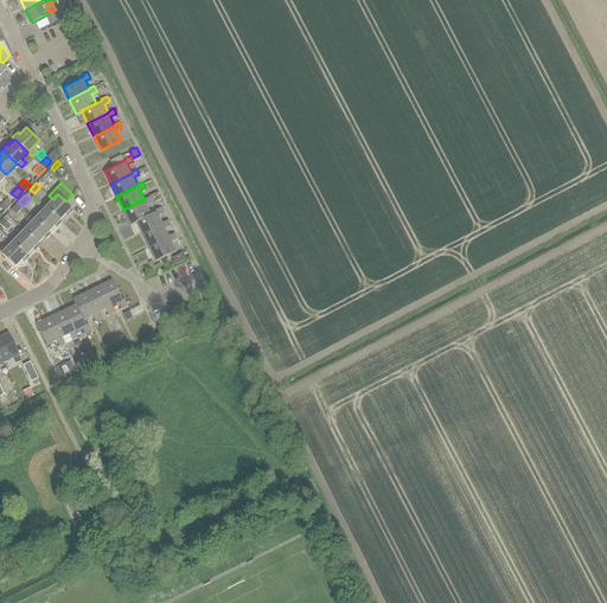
[(74,209),(66,201),(58,194),(53,199),(52,199),(46,206),(59,218),(61,218),(66,211),(69,213),(74,209)]
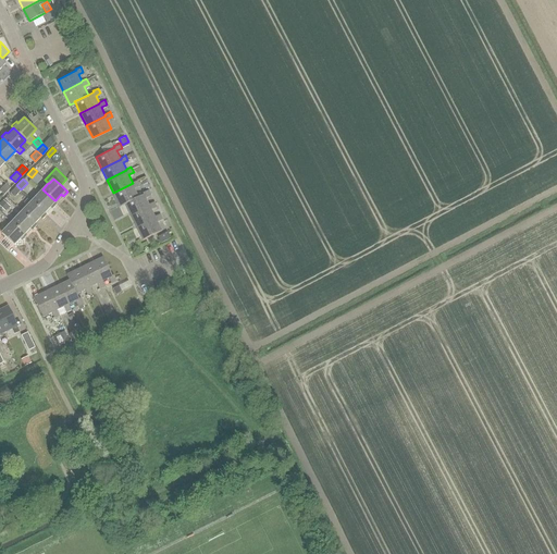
[(133,183),(113,193),(120,205),(125,201),(138,195),(135,186),(139,184),(137,179),(132,181),(133,183)]
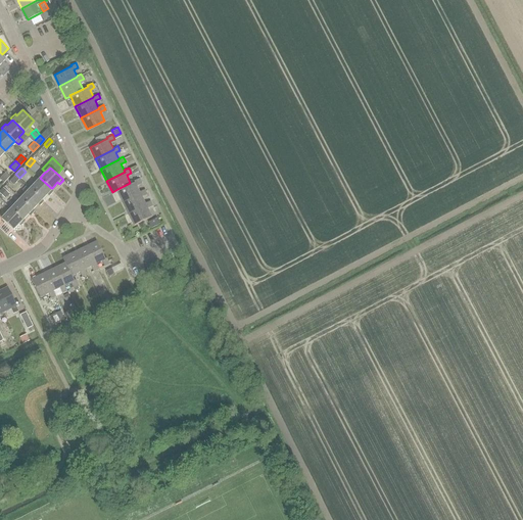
[(4,181),(10,175),(6,172),(1,178),(4,181)]
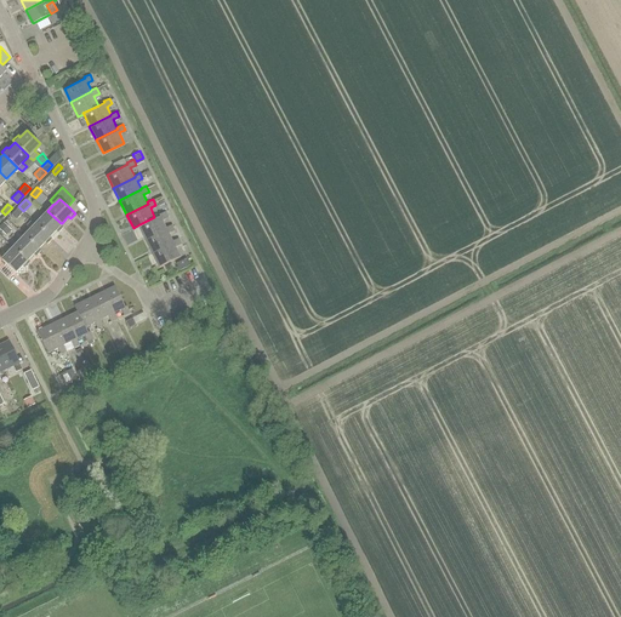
[(23,211),(18,206),(12,213),(17,217),(23,211)]
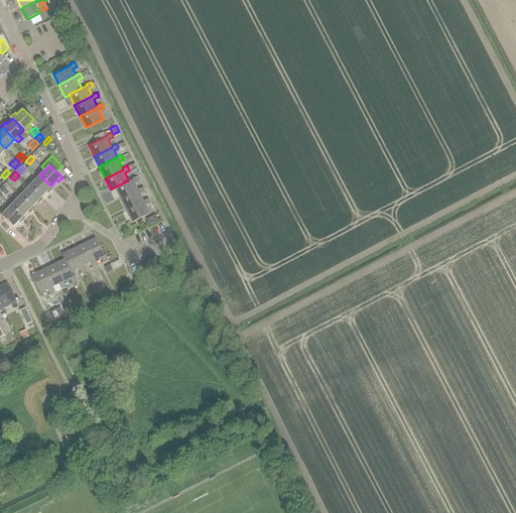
[(134,177),(128,180),(116,186),(121,198),(139,188),(138,187),(135,180),(140,178),(137,174),(133,176),(134,177)]
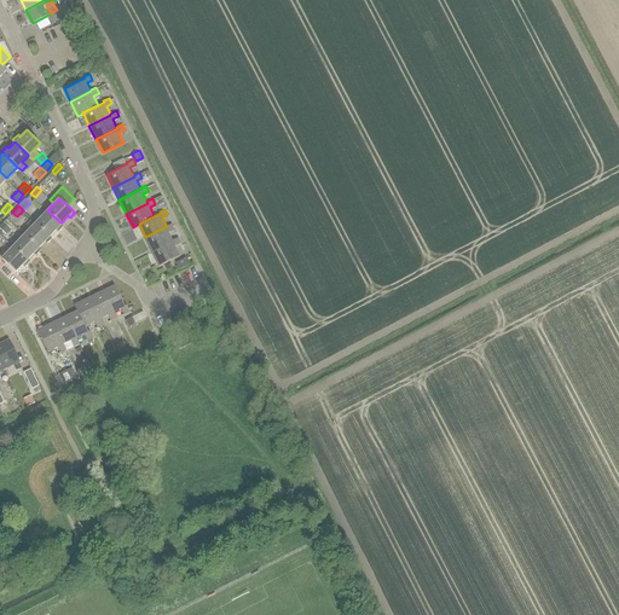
[(63,225),(62,222),(61,222),(47,210),(36,221),(50,235),(50,233),(56,227),(58,230),(63,225)]
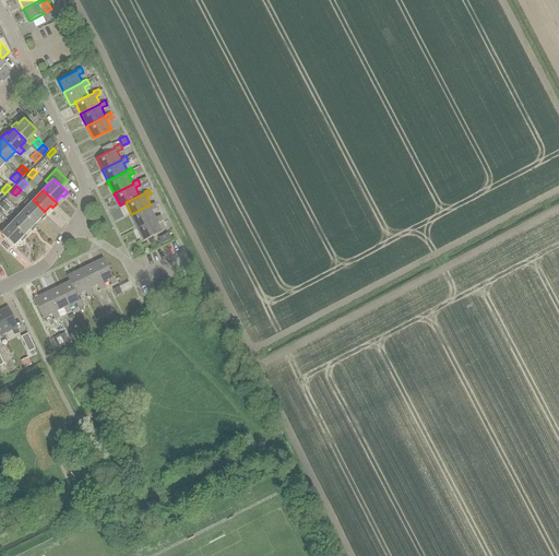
[(28,205),(23,211),(35,222),(40,216),(42,219),(47,213),(45,211),(45,212),(33,200),(32,201),(27,198),(24,201),(28,205)]
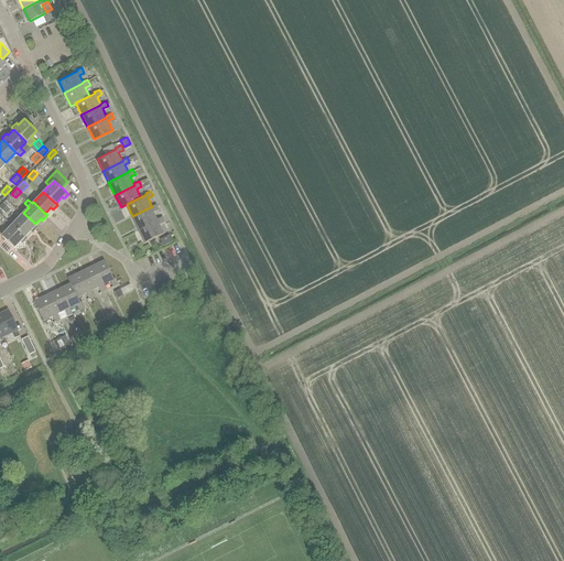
[(3,201),(0,204),(0,206),(6,212),(10,207),(3,201)]
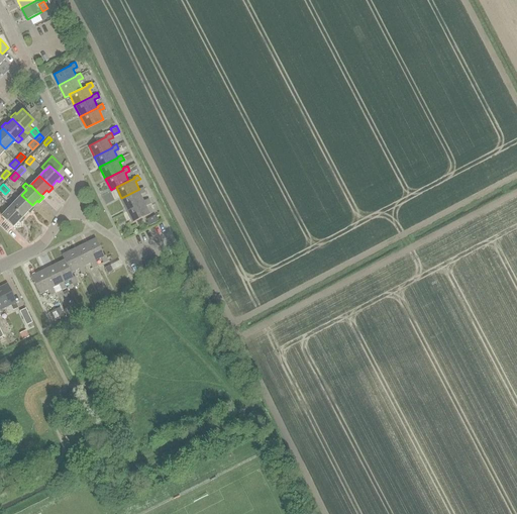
[(145,190),(143,187),(143,185),(138,188),(139,189),(121,198),(126,209),(144,200),(144,198),(141,193),(145,190)]
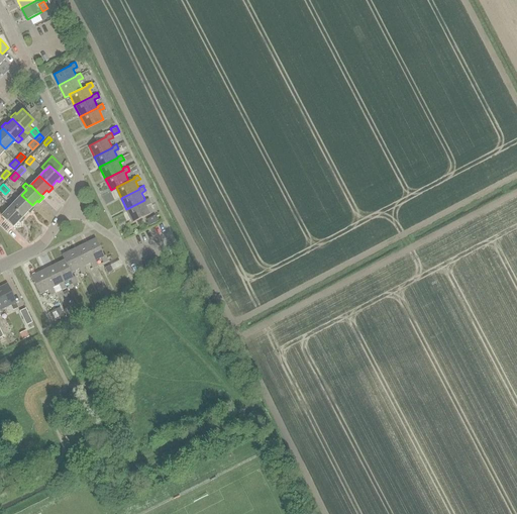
[(32,205),(21,195),(11,205),(22,215),(28,209),(30,211),(34,207),(32,205)]
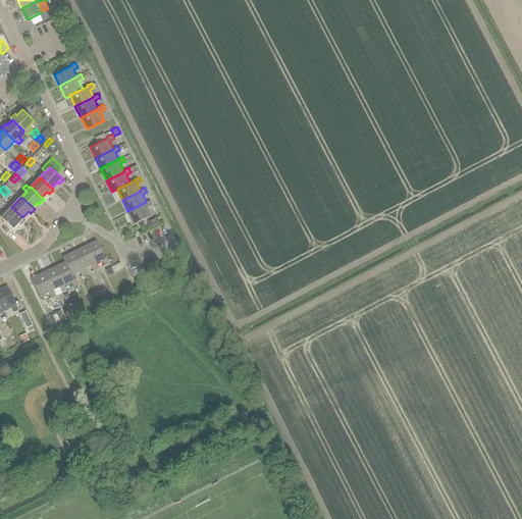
[(146,202),(127,211),(134,222),(152,213),(148,206),(153,203),(150,198),(146,200),(146,202)]
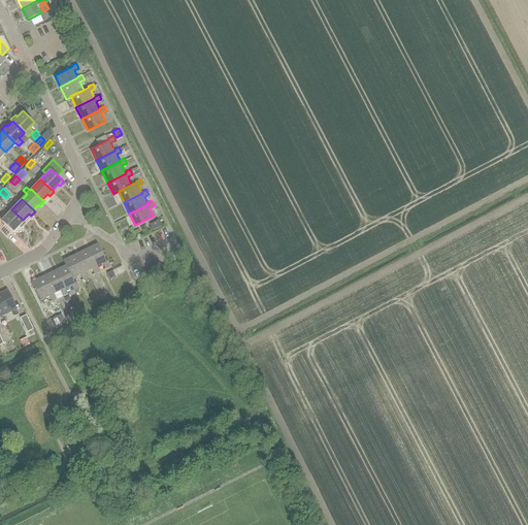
[(25,222),(23,220),(11,209),(2,220),(13,230),(19,224),(21,226),(25,222)]
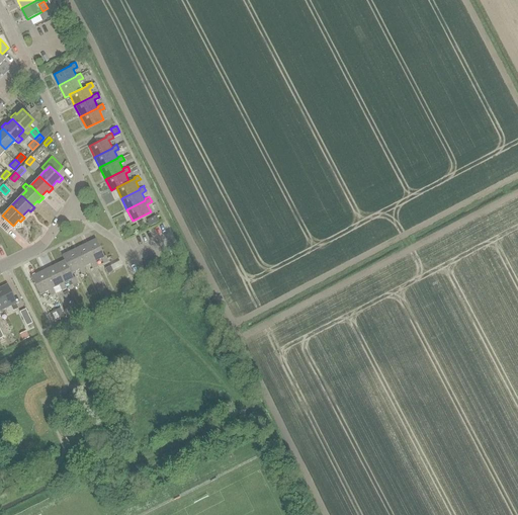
[(96,237),(85,242),(94,260),(95,259),(101,256),(104,261),(109,259),(106,254),(105,254),(96,237)]
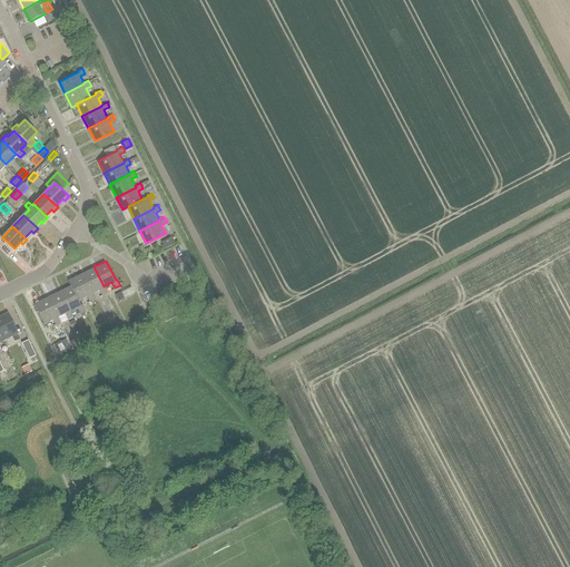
[(94,266),(81,272),(91,293),(92,292),(100,289),(104,293),(108,291),(105,285),(104,286),(94,266)]
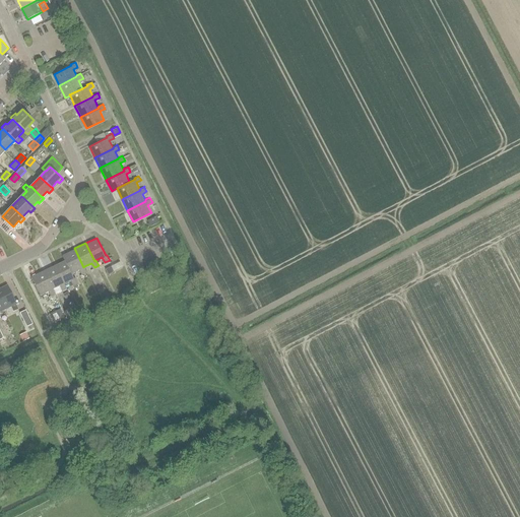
[(74,248),(63,254),(65,260),(66,260),(72,272),(80,268),(82,273),(86,271),(84,266),(83,267),(74,248)]
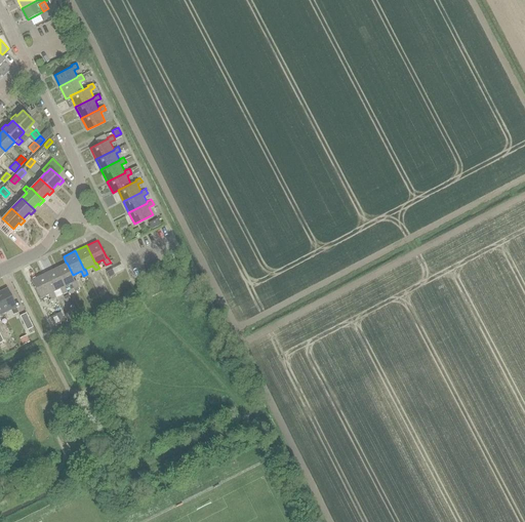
[(66,263),(55,268),(64,285),(66,284),(72,281),(74,286),(76,289),(79,287),(78,284),(79,284),(76,279),(75,279),(73,275),(67,263),(66,263)]
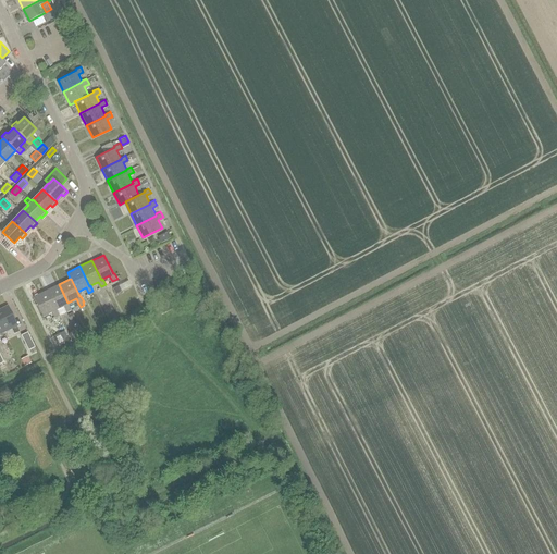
[(59,284),(46,290),(56,308),(57,308),(63,305),(66,310),(72,307),(70,302),(67,303),(59,284)]
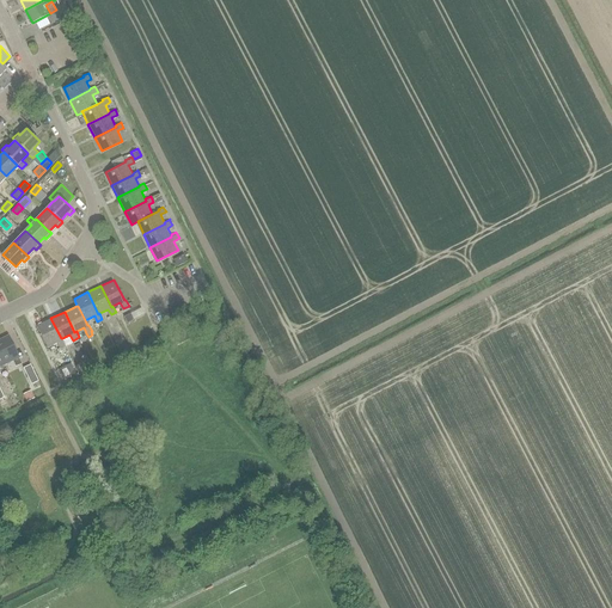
[(130,312),(123,315),(127,321),(134,318),(130,312)]
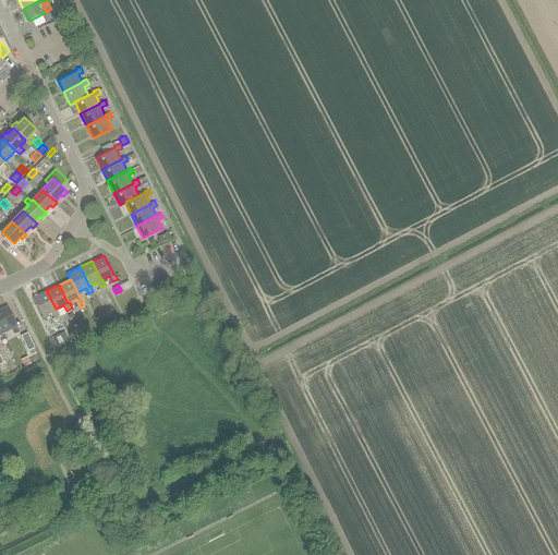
[(46,290),(34,297),(43,315),(51,311),(55,316),(59,314),(57,309),(56,309),(46,290)]
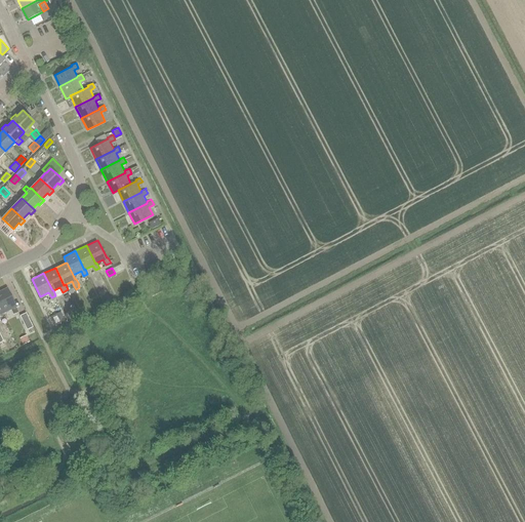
[(152,294),(163,289),(159,282),(149,287),(152,294)]
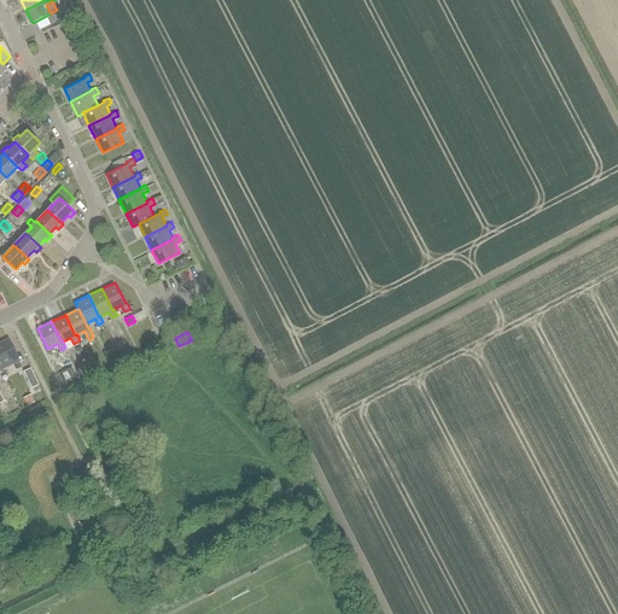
[(10,337),(0,340),(0,354),(6,367),(13,362),(17,368),(23,366),(10,337)]
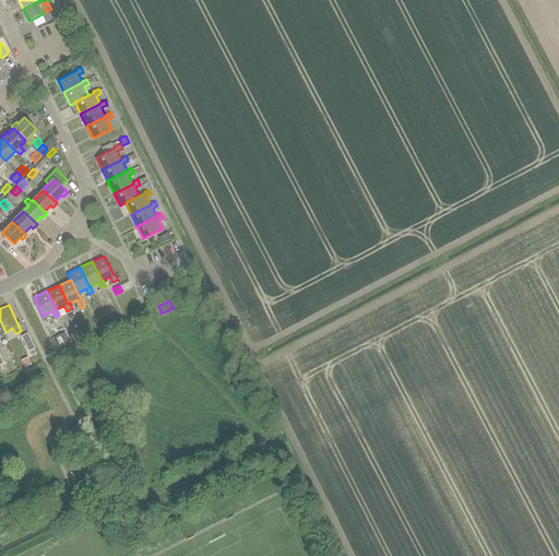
[(64,331),(55,336),(59,345),(69,340),(64,331)]
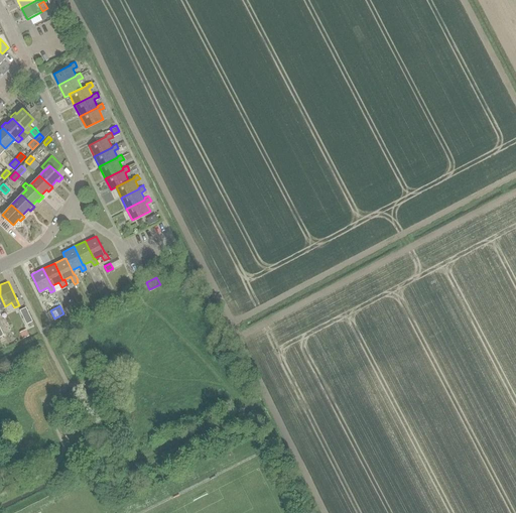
[(25,307),(19,310),(26,324),(31,321),(25,307)]
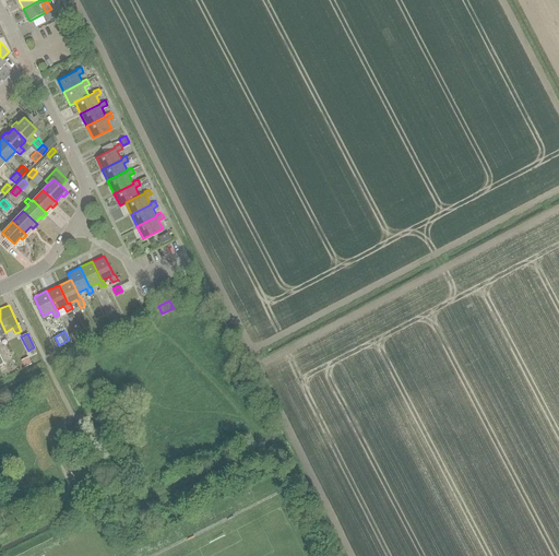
[(28,356),(22,359),(25,365),(32,362),(28,356)]
